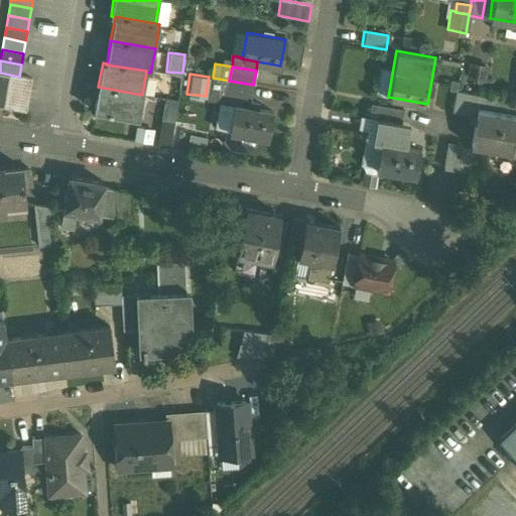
[(19,77),(9,75),(7,86),(29,91),(31,79),(19,77)]
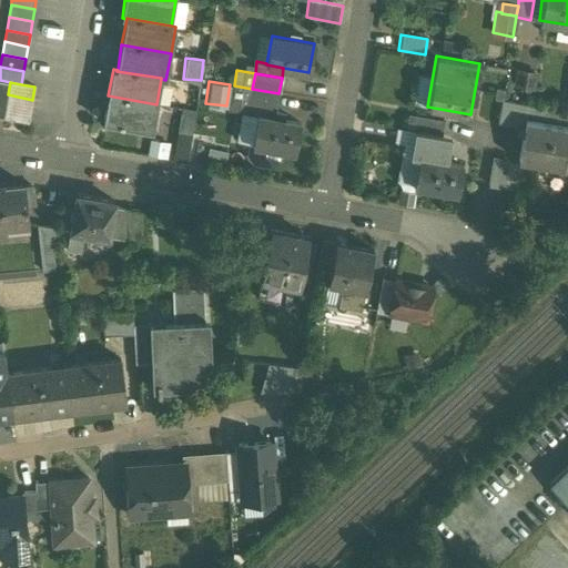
[(252,89),(234,85),(231,111),(257,115),(274,118),(276,108),(250,103),(252,89)]
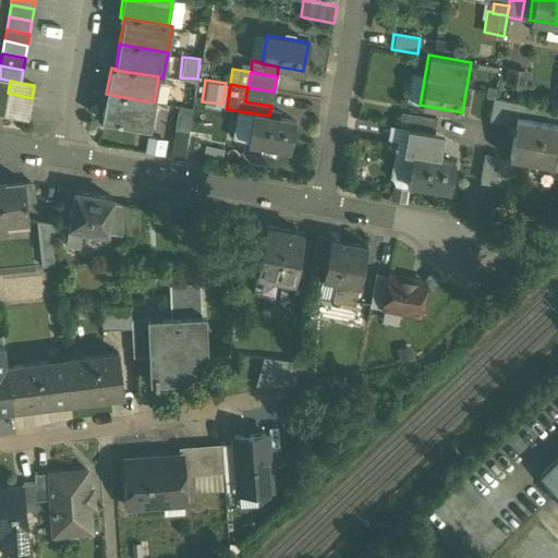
[(274,92),(247,87),(245,101),(271,106),(274,92)]
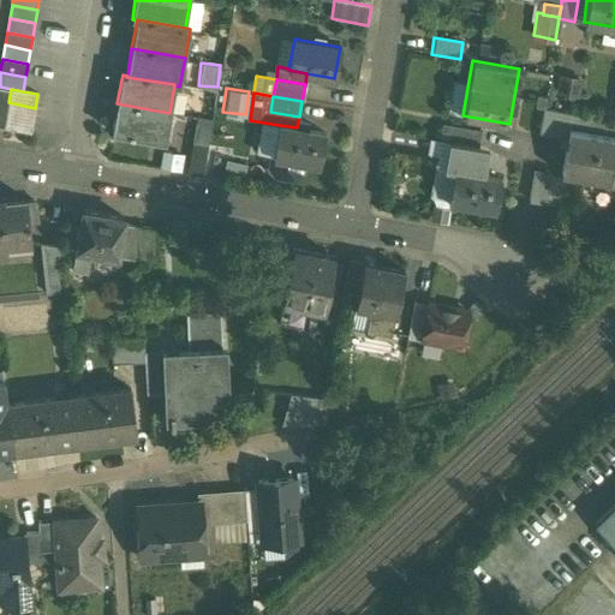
[(35,108),(9,102),(6,117),(33,121),(35,108)]
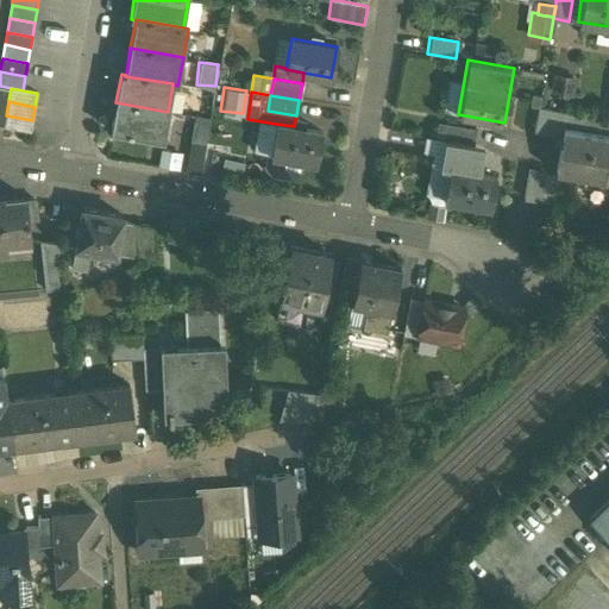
[(168,112),(115,102),(111,132),(163,142),(168,112)]
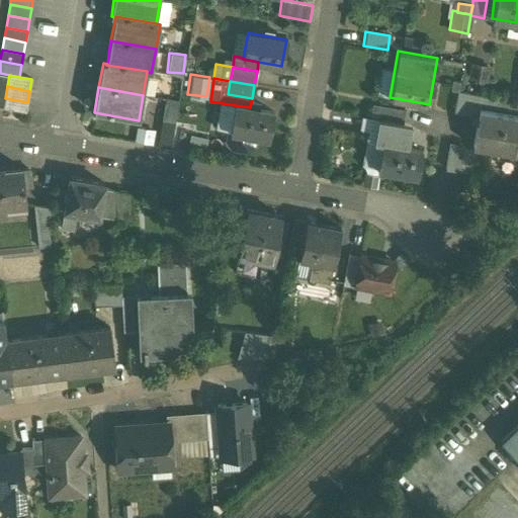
[(482,95),(457,91),(453,111),(479,116),(480,109),(482,95)]
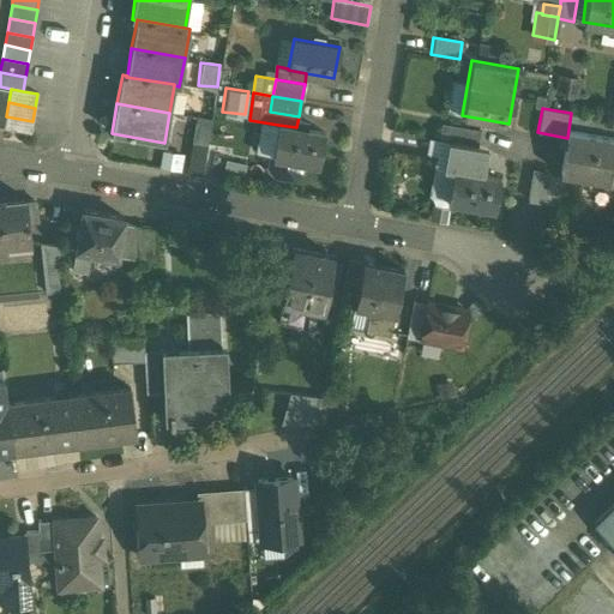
[(32,121),(6,116),(4,128),(30,133),(32,121)]
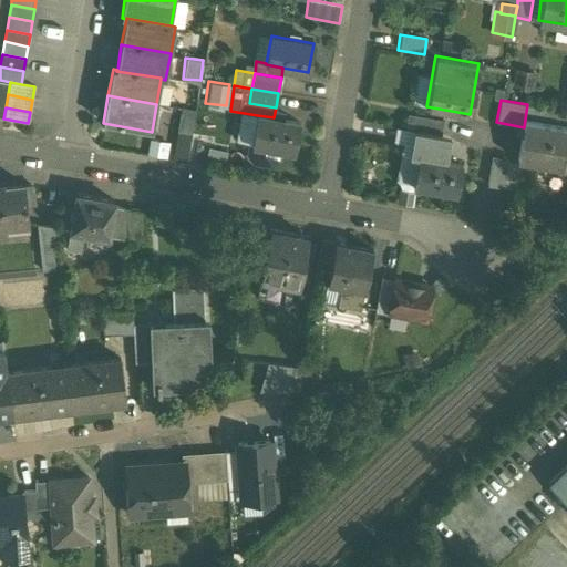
[(195,112),(183,110),(178,134),(191,136),(195,112)]
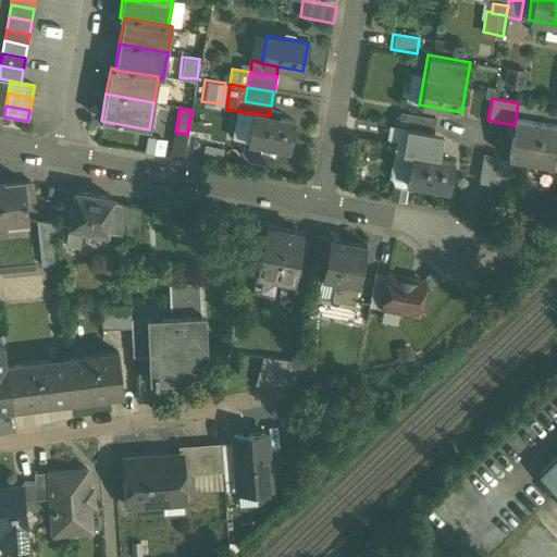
[(269,115),(252,113),(247,141),(274,146),(289,149),(295,120),(269,115)]
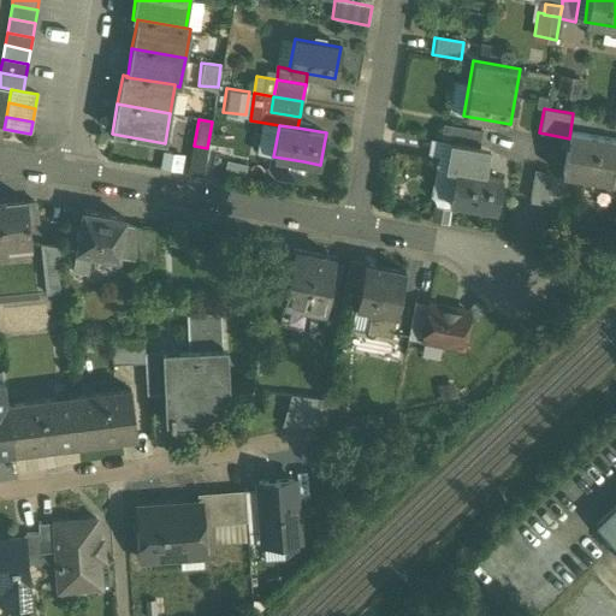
[(480,130),(452,125),(449,141),(478,146),(480,130)]
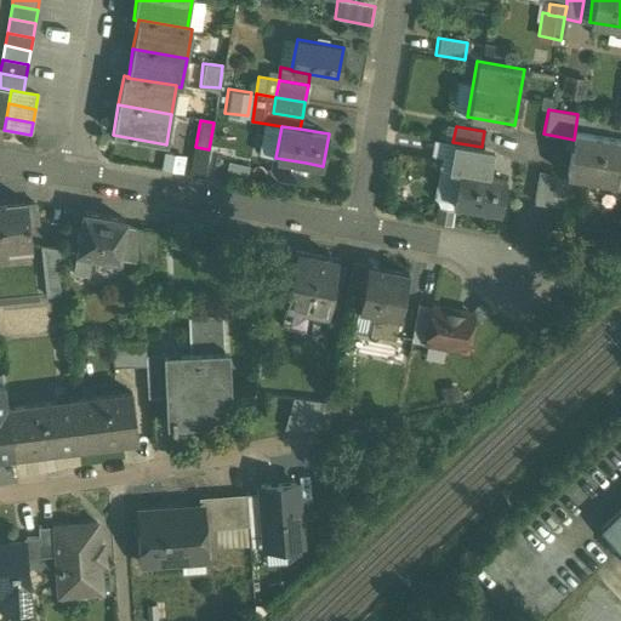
[(620,157),(620,140),(575,131),(574,140),(568,175),(616,183),(620,167),(620,157)]
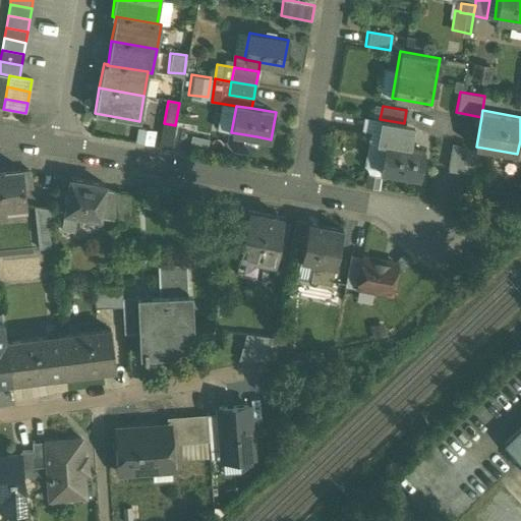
[(404,123),(380,119),(377,142),(385,143),(401,147),(404,123)]
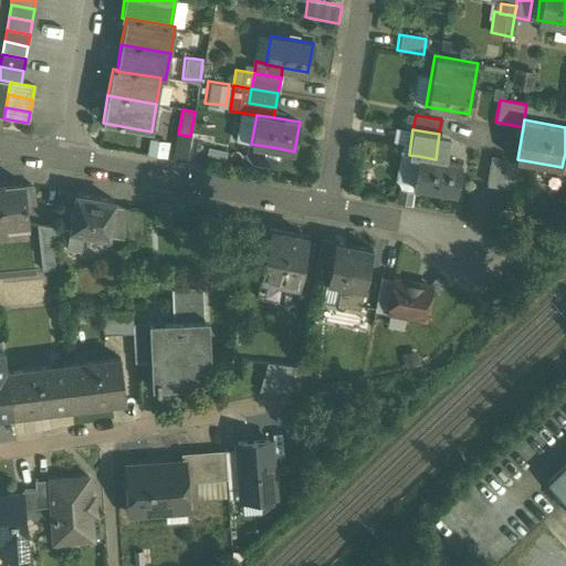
[(449,136),(439,134),(436,159),(446,161),(449,136)]
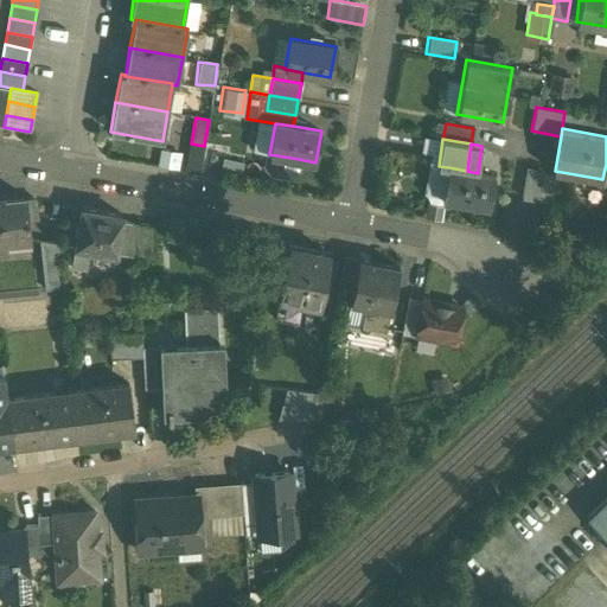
[(177,167),(179,152),(159,148),(155,164),(177,167)]
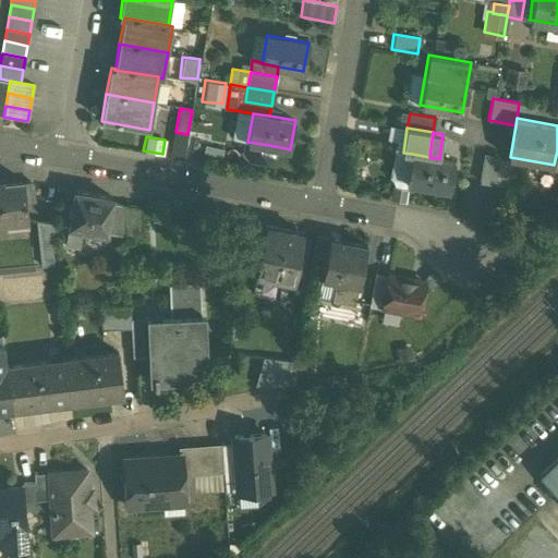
[(167,156),(179,157),(181,141),(168,138),(167,156)]
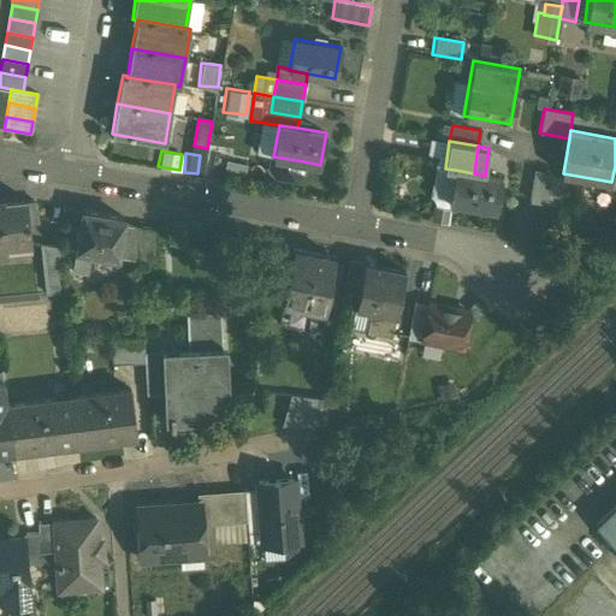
[(303,161),(273,157),(272,167),(277,175),(294,177),(301,172),(303,161)]
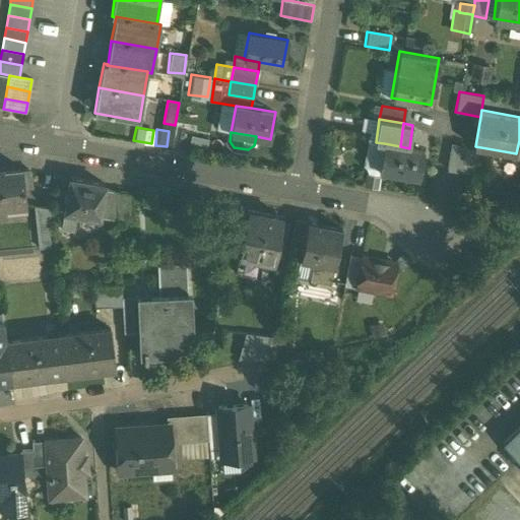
[(400,146),(384,143),(379,170),(417,176),(423,150),(409,148),(400,146)]
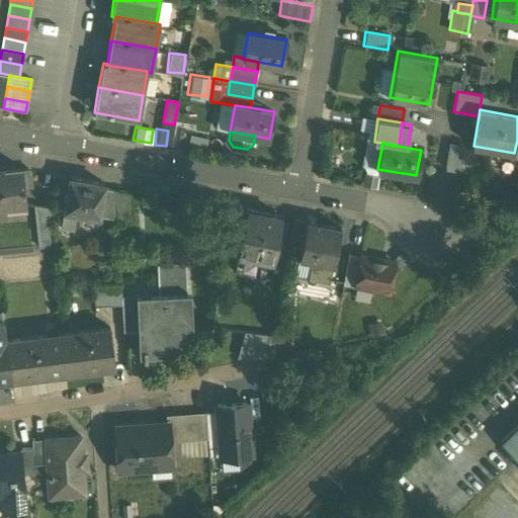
[(464,147),(450,145),(446,168),(460,170),(464,147)]
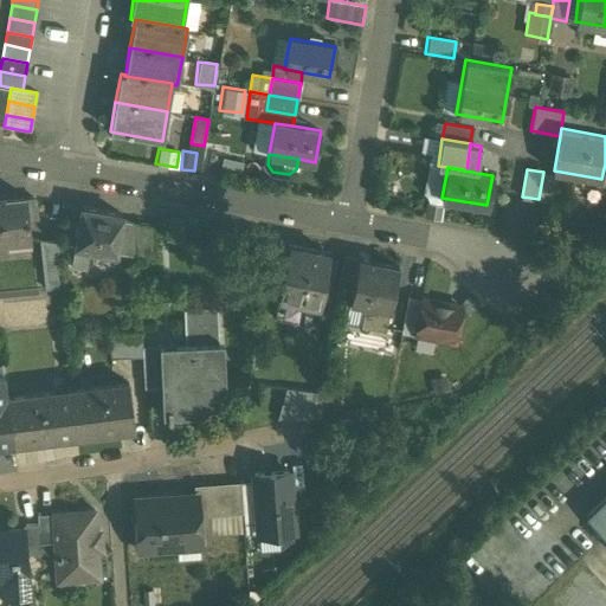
[(6,197),(0,197),(0,243),(31,240),(28,220),(26,202),(26,198),(6,200),(6,197)]
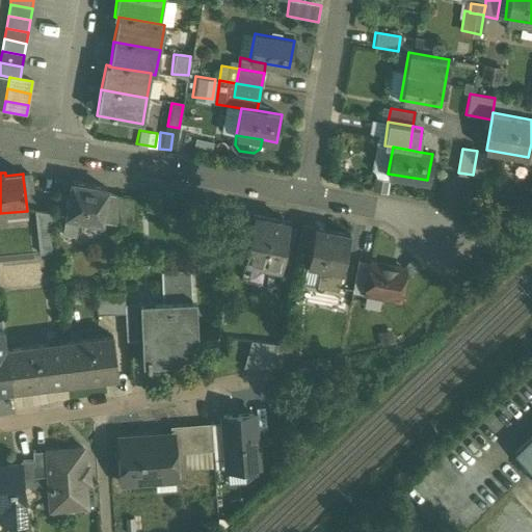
[(30,177),(23,178),(25,193),(32,192),(30,177)]
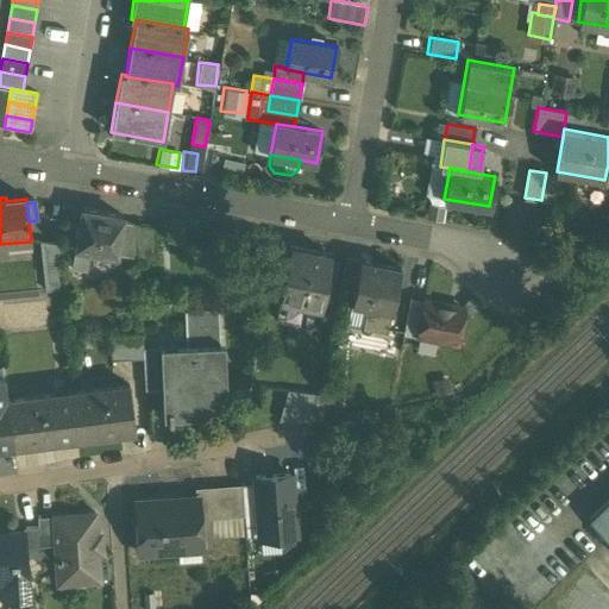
[(123,215),(82,209),(76,248),(89,250),(115,255),(121,221),(123,215)]
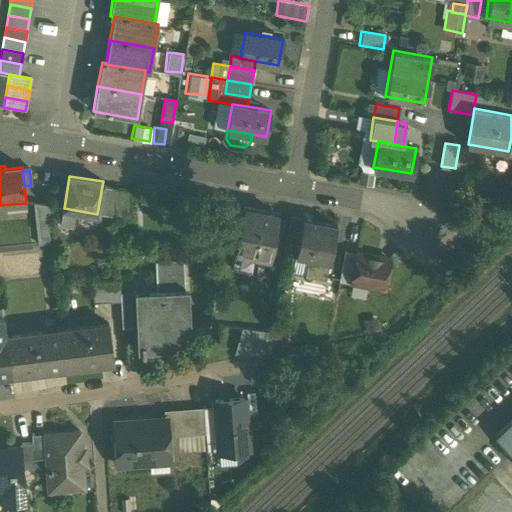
[(115,188),(102,186),(97,214),(116,217),(115,188)]
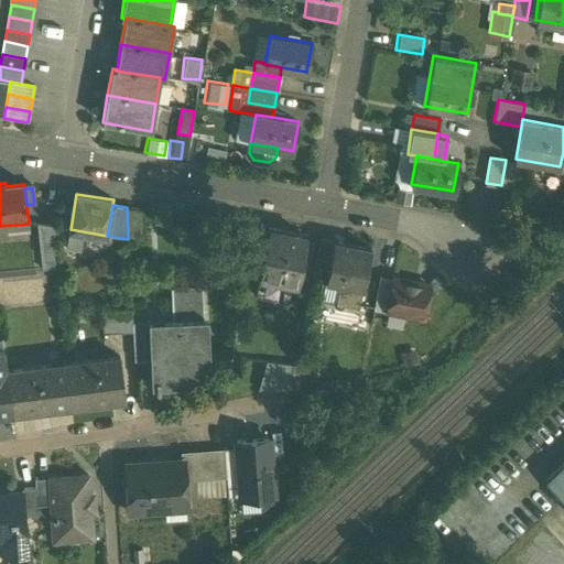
[(143,210),(127,207),(128,239),(144,241),(143,210)]
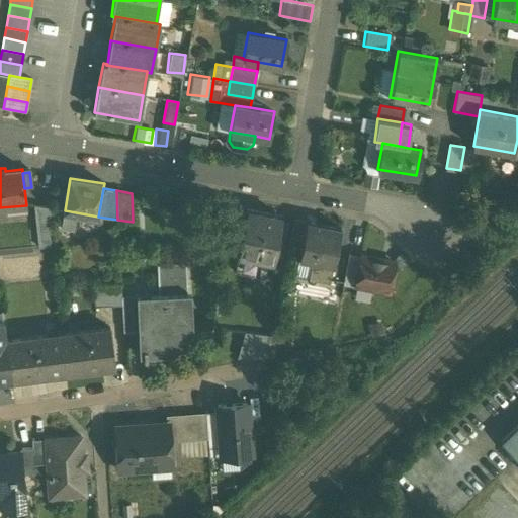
[(52,210),(35,206),(37,232),(50,231),(52,210)]
